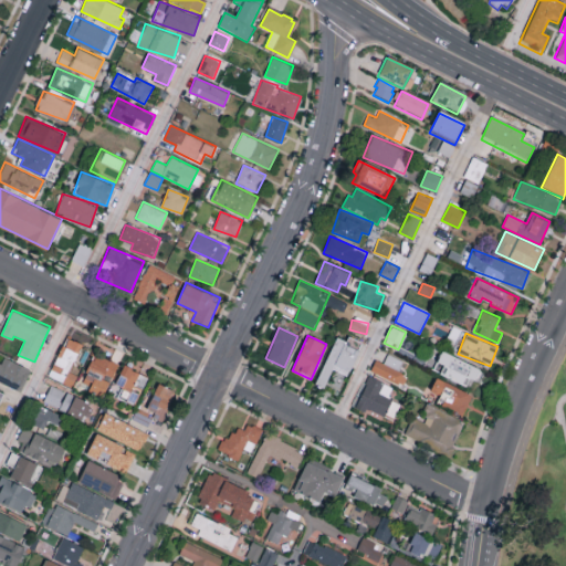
[(48,375),(72,387),(77,375),(70,371),(82,344),(66,336),(48,375)]
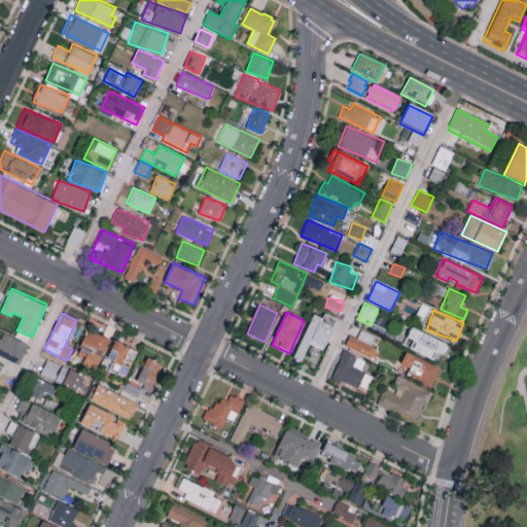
[(303,359),(311,339),(325,345),(337,318),(324,313),(322,317),(313,313),(294,356),(303,359)]
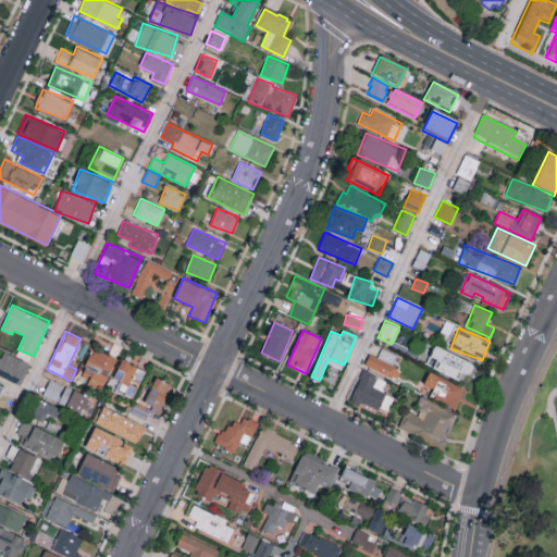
[(467,373),(471,375),(477,363),(435,344),(426,363),(462,381),(467,373)]
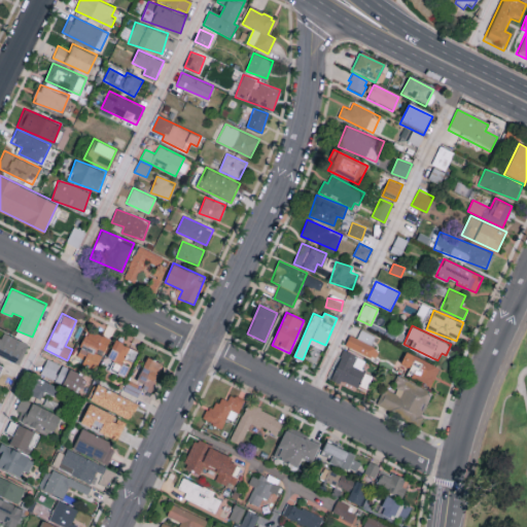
[(75,358),(97,367),(109,338),(88,328),(75,358)]
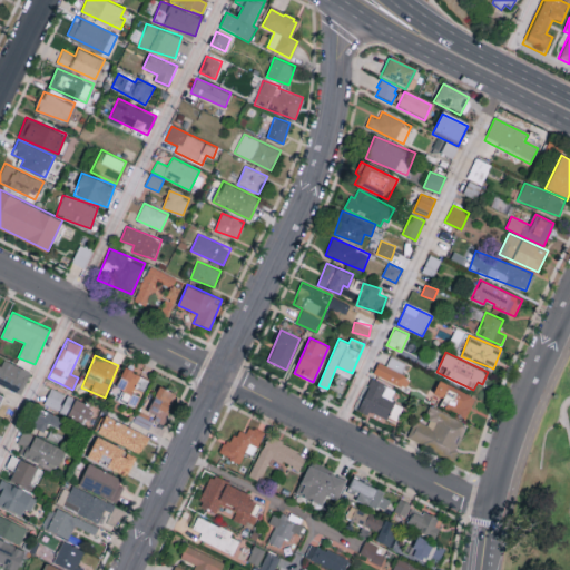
[(386,365),(379,362),(373,374),(405,387),(410,377),(402,374),(406,362),(390,356),(386,365)]
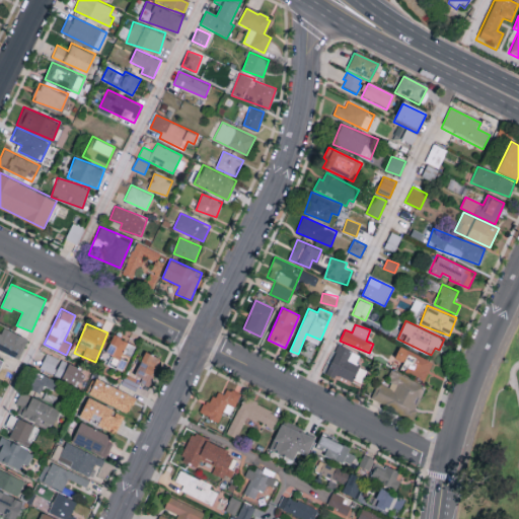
[(1,334),(0,332),(0,350),(19,358),(27,338),(3,327),(1,334)]
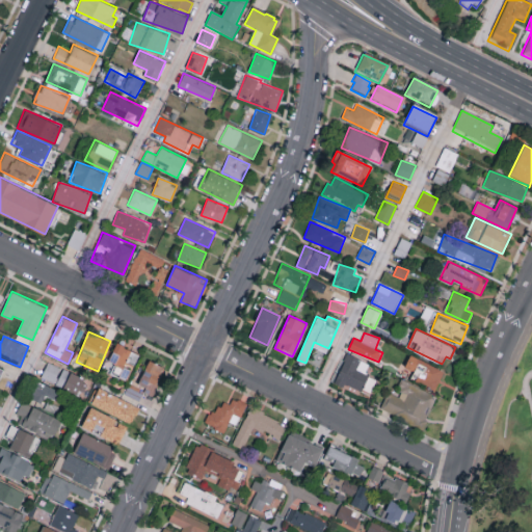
[(116,364),(111,374),(126,380),(139,353),(116,343),(108,360),(116,364)]
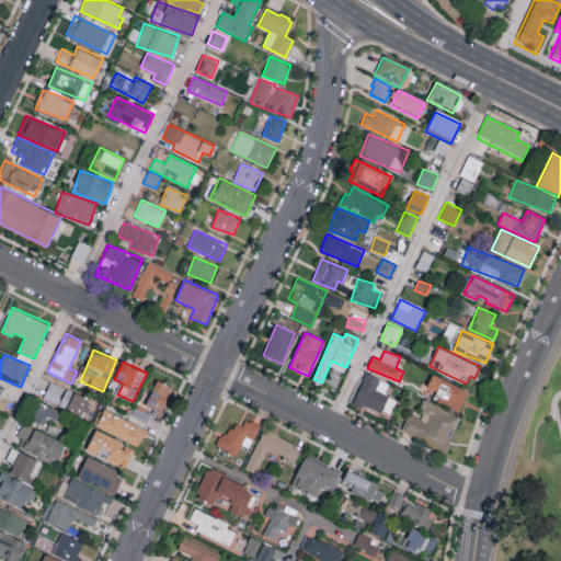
[(397,400),(382,395),(388,381),(365,373),(354,402),(390,416),(397,400)]
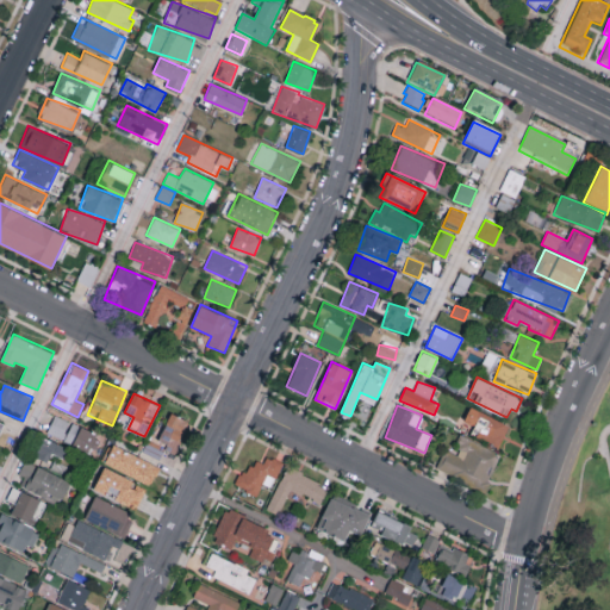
[(502,446),(509,422),(470,408),(465,421),(474,424),(471,435),(502,446)]
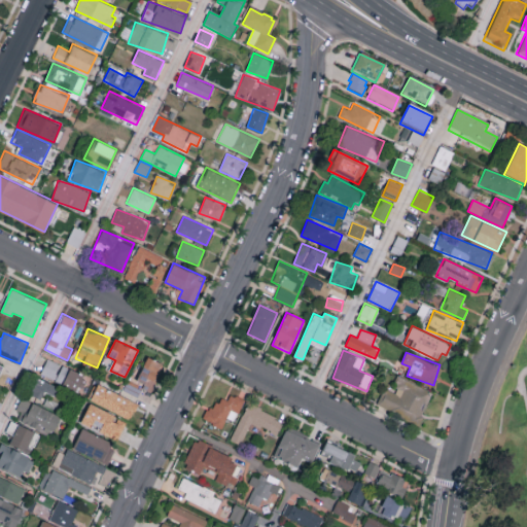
[(165,364),(148,356),(136,379),(144,383),(138,396),(147,401),(165,364)]
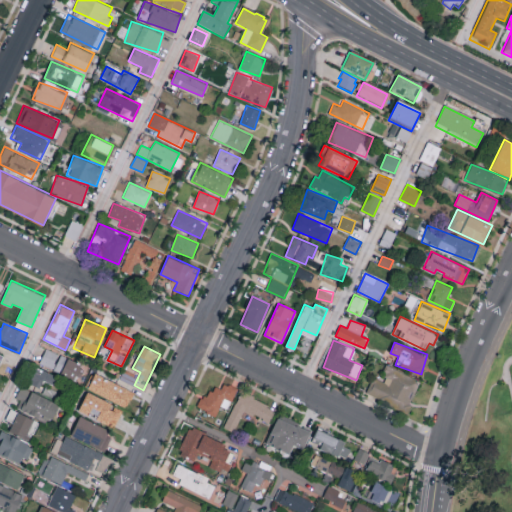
[(39,363),(60,372),(60,373),(76,380),(82,364),(45,348),(39,363)]
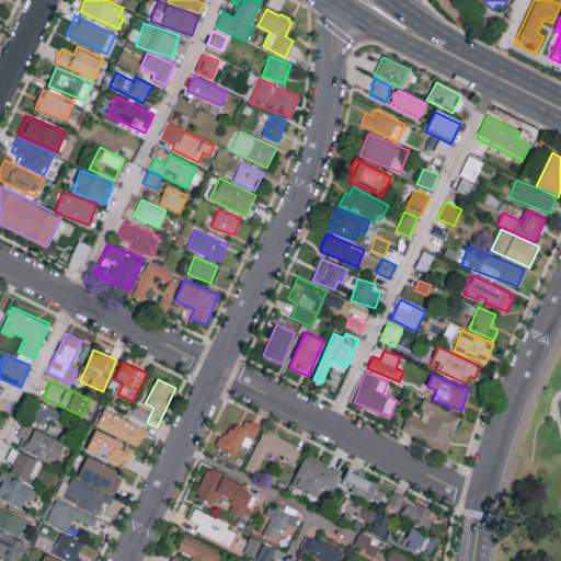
[(47,416),(59,422),(64,412),(38,401),(31,419),(44,424),(47,416)]
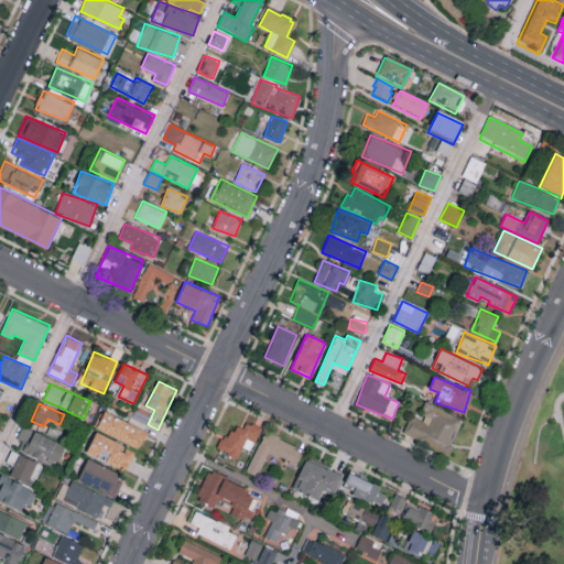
[(403,434),(448,453),(463,419),(426,403),(420,419),(411,414),(403,434)]
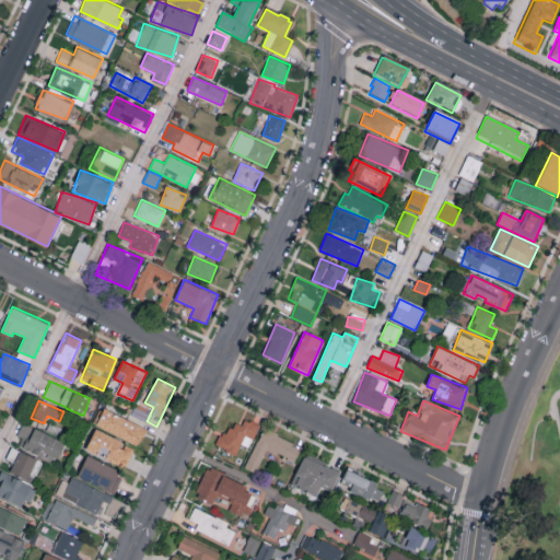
[(130,415),(147,420),(149,412),(133,406),(130,415)]
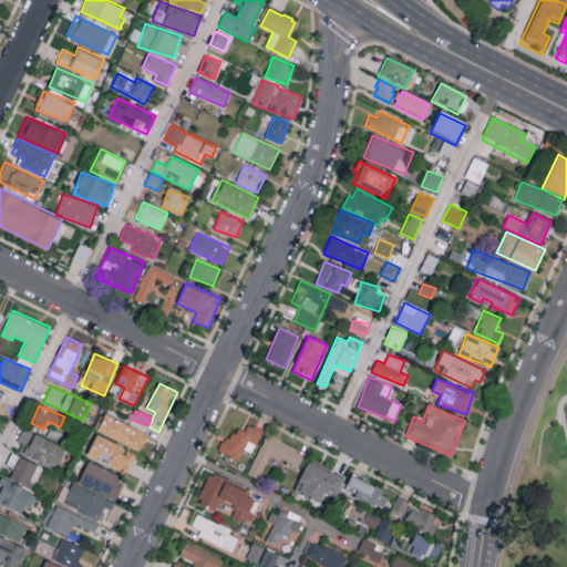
[(148,433),(105,412),(96,430),(140,451),(148,433)]
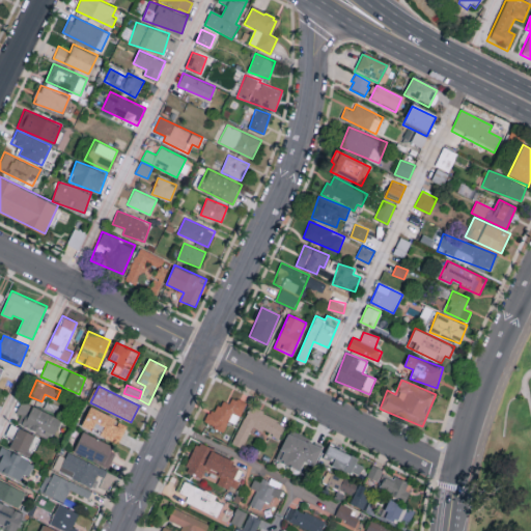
[(247,402),(232,396),(229,402),(221,399),(215,413),(208,410),(203,422),(224,430),(232,412),(241,416),(247,402)]
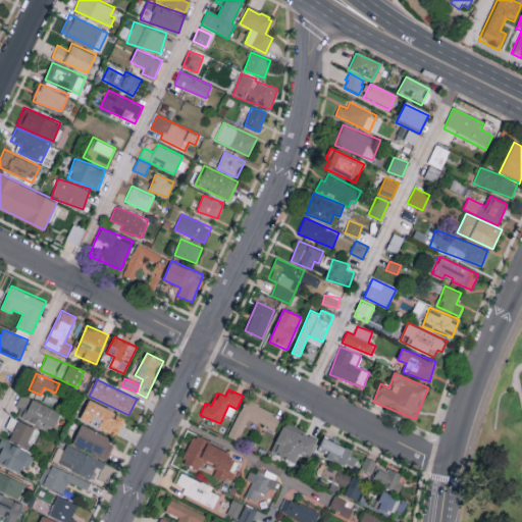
[(16,417),(53,430),(60,409),(19,396),(16,406),(20,407),(16,417)]
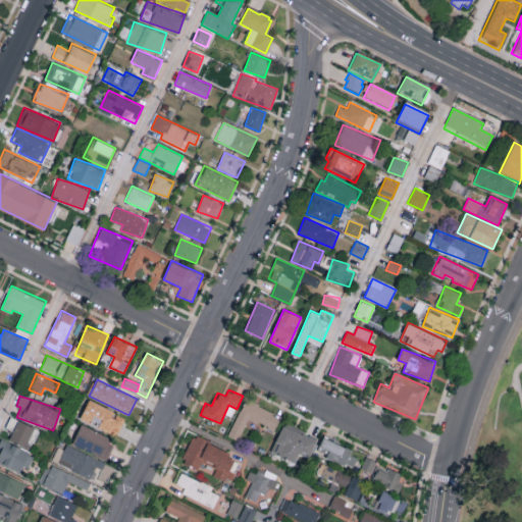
[(80,419),(117,435),(124,418),(113,414),(115,410),(89,399),(80,419)]
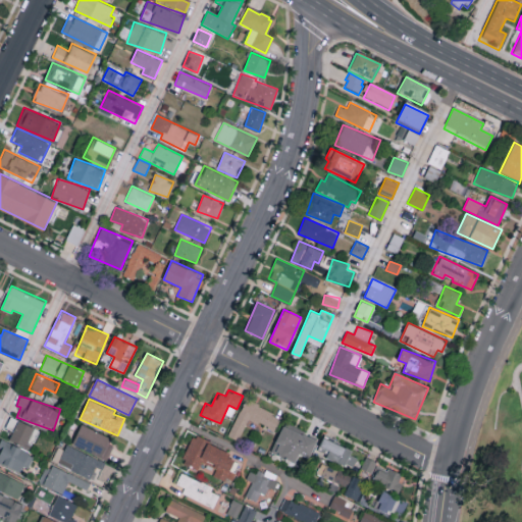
[(274,430),(281,415),(245,399),(228,435),(239,439),(249,419),(274,430)]
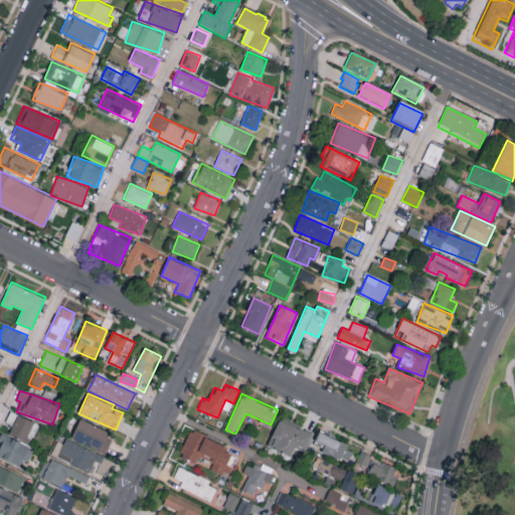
[(6,421),(13,424),(9,434),(29,443),(38,423),(10,411),(6,421)]
